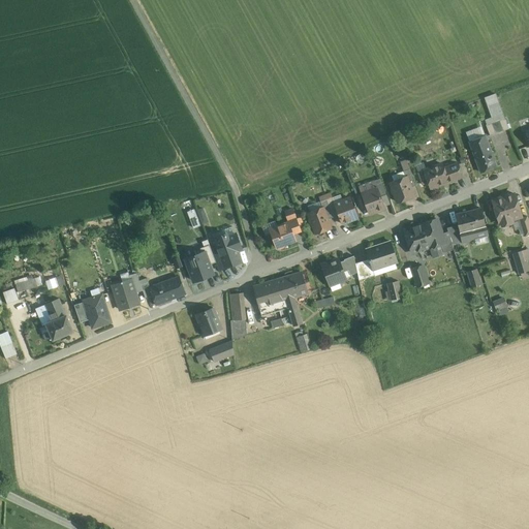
[(499,92),(485,95),(490,117),(486,118),(489,134),(506,130),(499,92)]
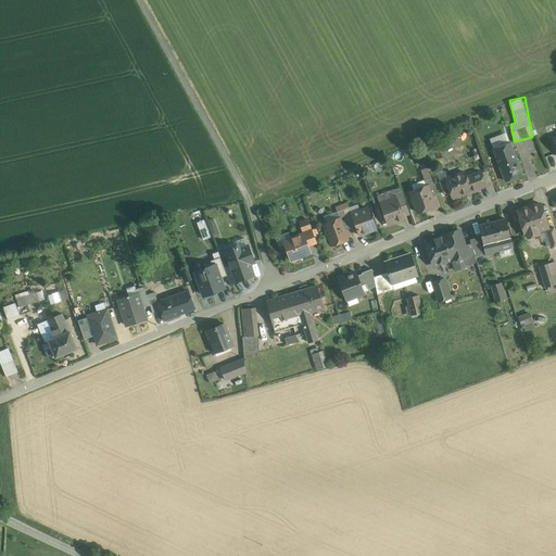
[(510,143),(493,149),(505,181),(522,175),(510,143)]
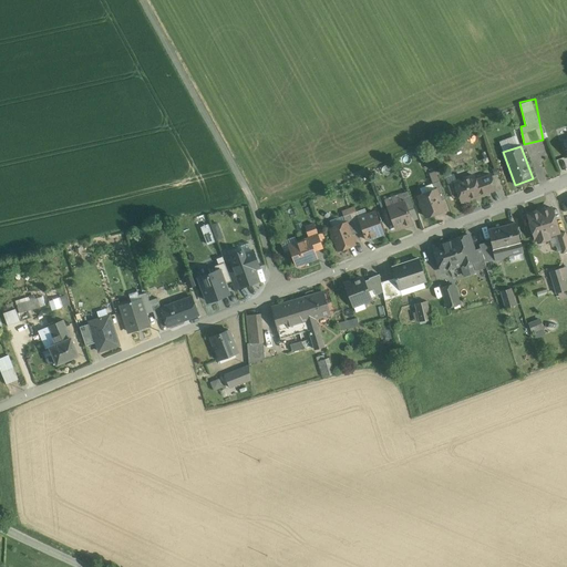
[(498,174),(491,176),(495,188),(503,185),(498,174)]
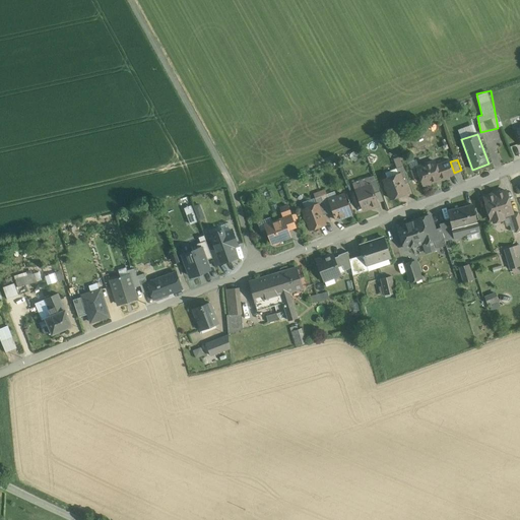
[(450,160),(442,164),(447,177),(455,174),(454,173),(450,161),(450,160)]
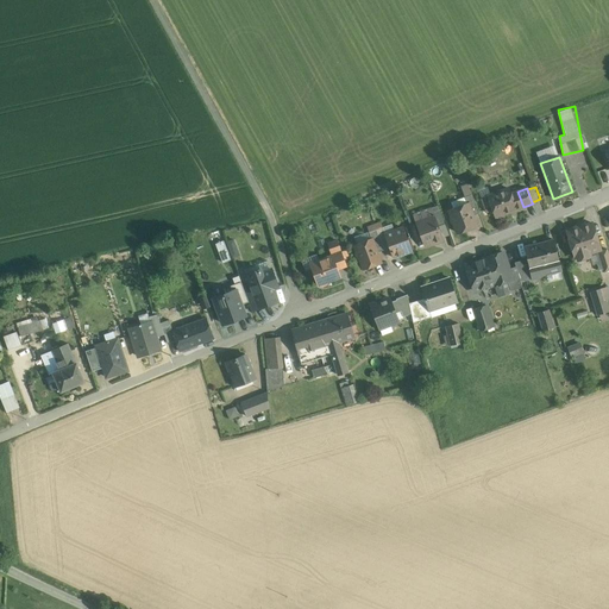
[(509,189),(501,192),(497,190),(493,193),(491,195),(488,196),(493,209),(495,215),(498,217),(504,215),(506,212),(515,208),(516,209),(523,207),(518,192),(512,194),(509,189)]
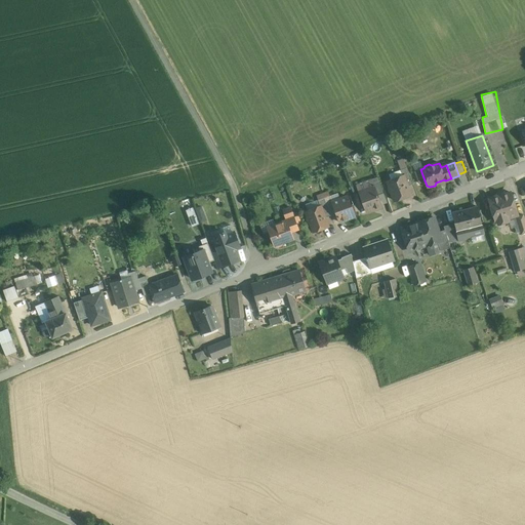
[(413,184),(407,167),(401,170),(403,175),(407,186),(413,184)]
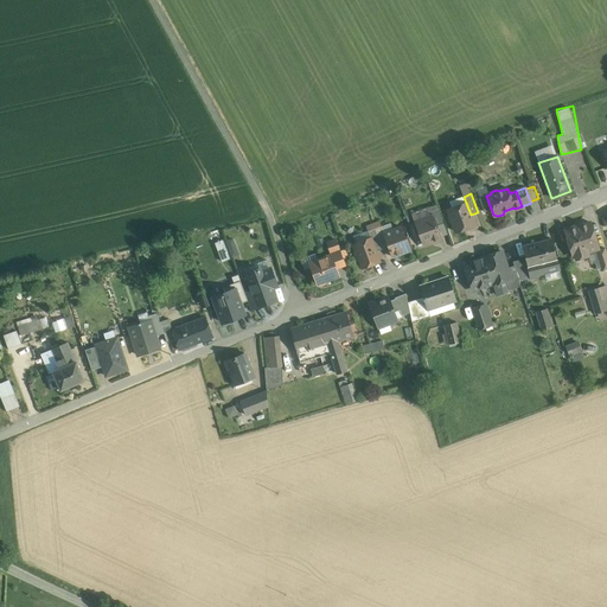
[(486,196),(480,198),(485,211),(491,209),(486,196)]
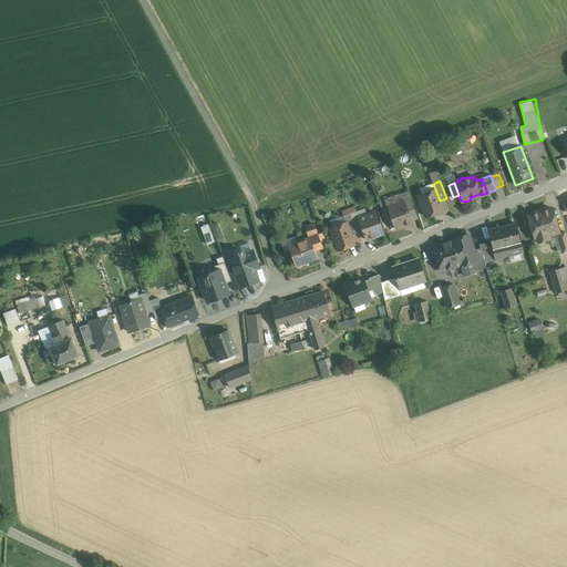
[(433,184),(420,188),(422,195),(419,196),(421,200),(420,204),(421,207),(423,208),(426,217),(443,210),(440,200),(435,189),(433,184)]
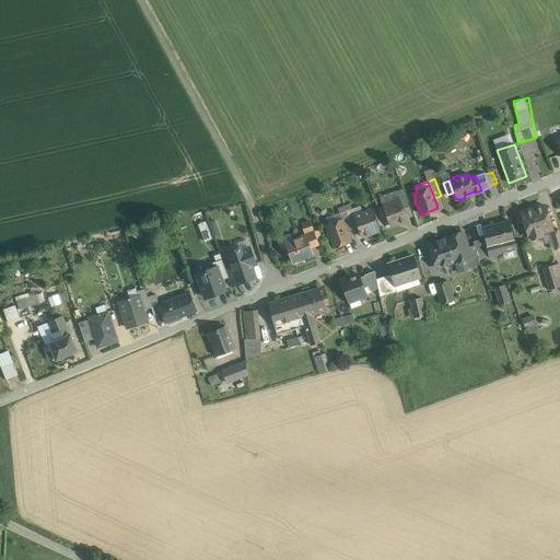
[(409,206),(405,193),(398,195),(399,199),(403,208),(409,206)]
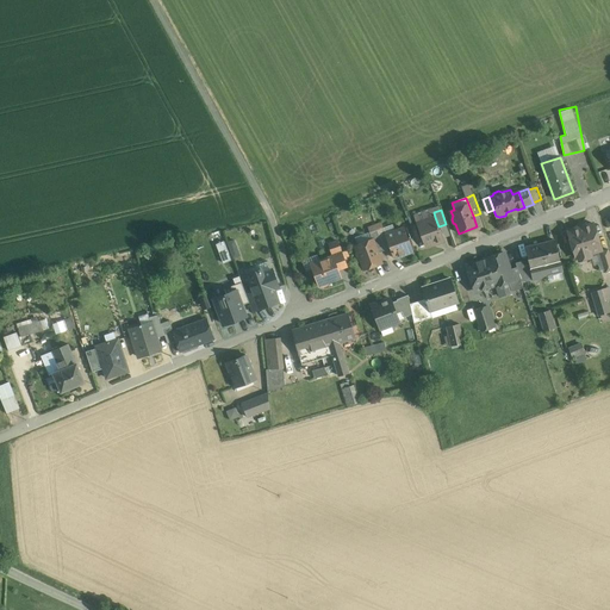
[(435,217),(417,224),(425,246),(443,240),(439,226),(435,217)]
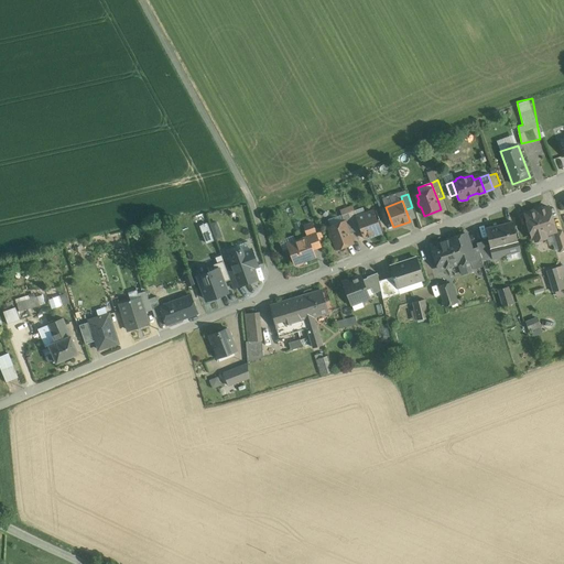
[(549,207),(525,214),(532,238),(535,237),(535,239),(539,240),(544,239),(546,236),(545,234),(556,230),(549,207)]
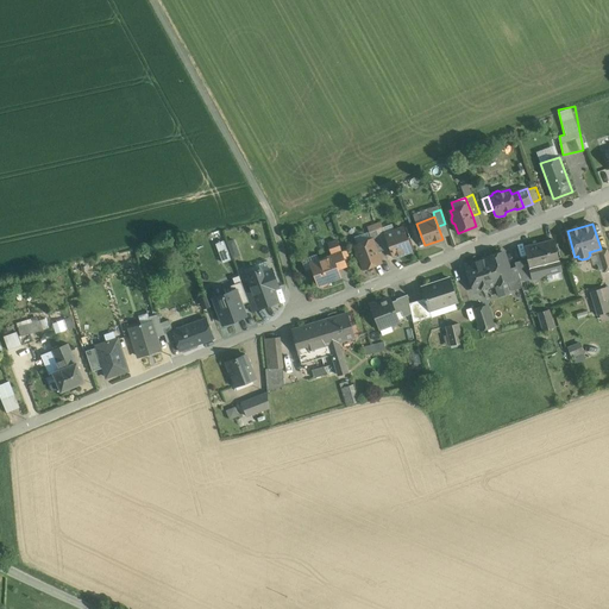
[(385,234),(383,227),(376,230),(383,250),(390,248),(385,234)]
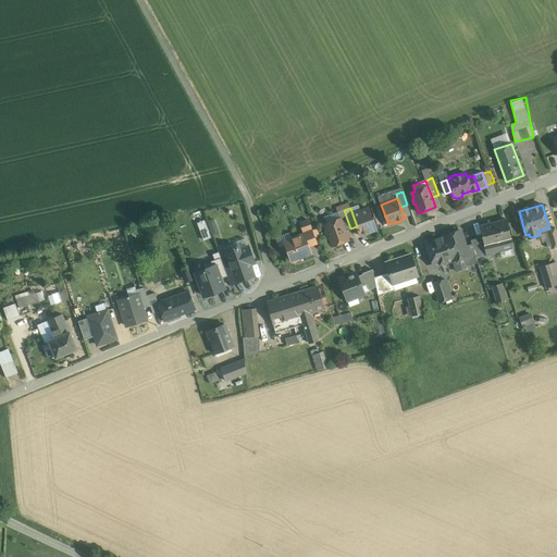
[(353,214),(357,226),(360,235),(376,229),(369,209),(353,214)]
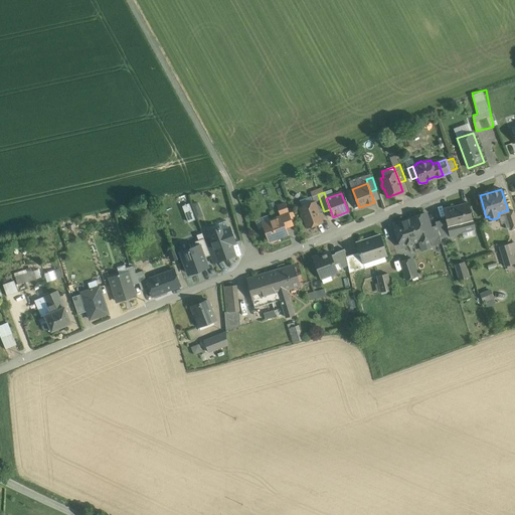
[(324,211),(318,194),(312,197),(314,202),(315,202),(319,213),(324,211)]
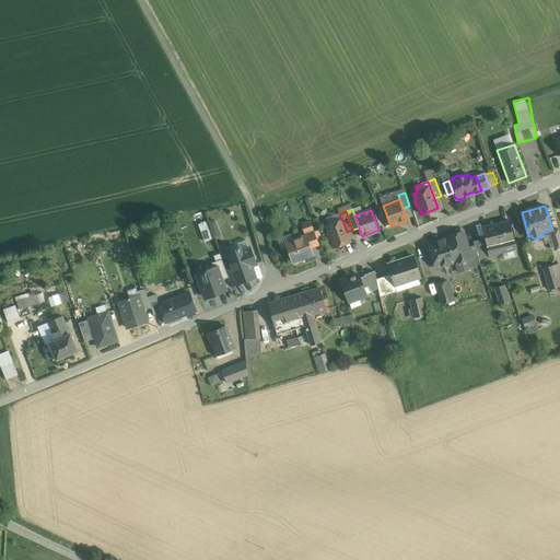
[(194,218),(203,242),(213,238),(203,214),(194,218)]
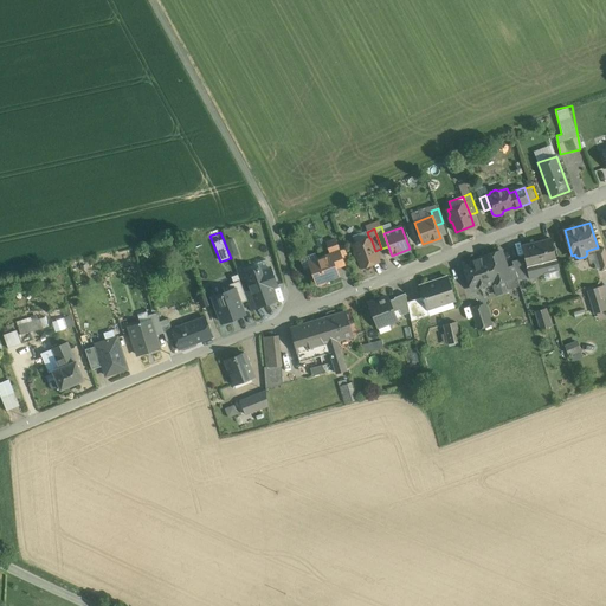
[(233,237),(225,239),(231,256),(239,253),(233,237)]
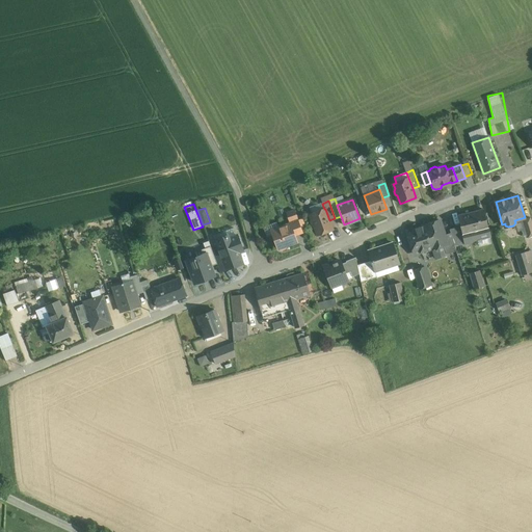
[(324,209),(311,214),(313,219),(312,221),(313,224),(315,225),(318,235),(333,230),(329,220),(325,209),(324,209)]
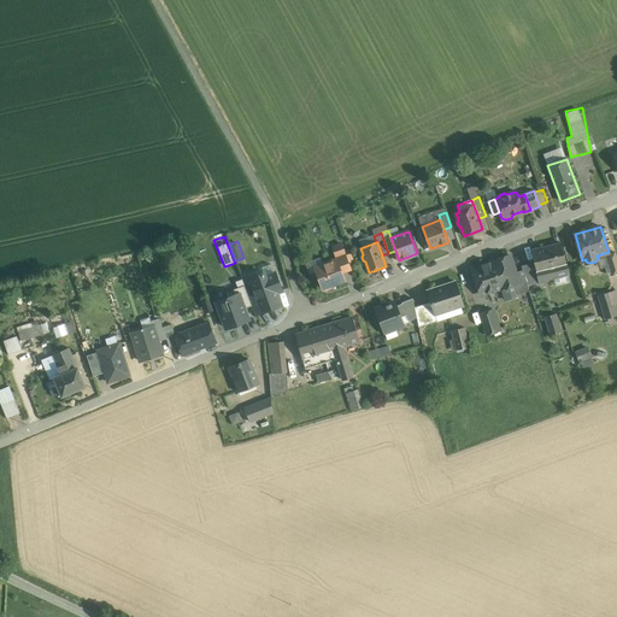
[(560,242),(532,250),(535,263),(538,274),(539,274),(566,266),(560,242)]
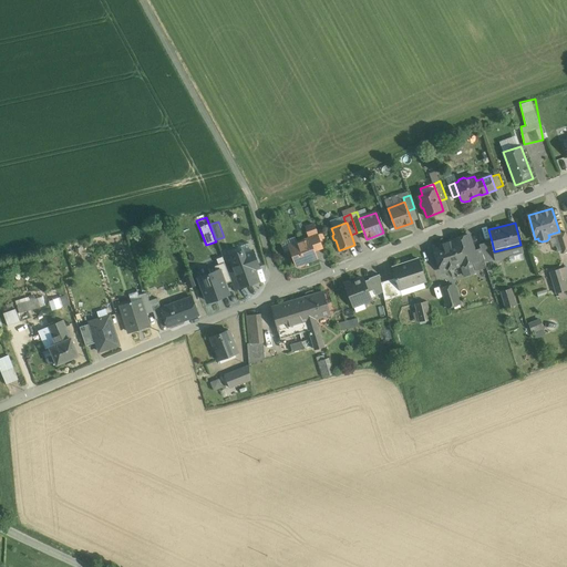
[(566,234),(566,233),(556,235),(562,253),(566,250),(566,234)]
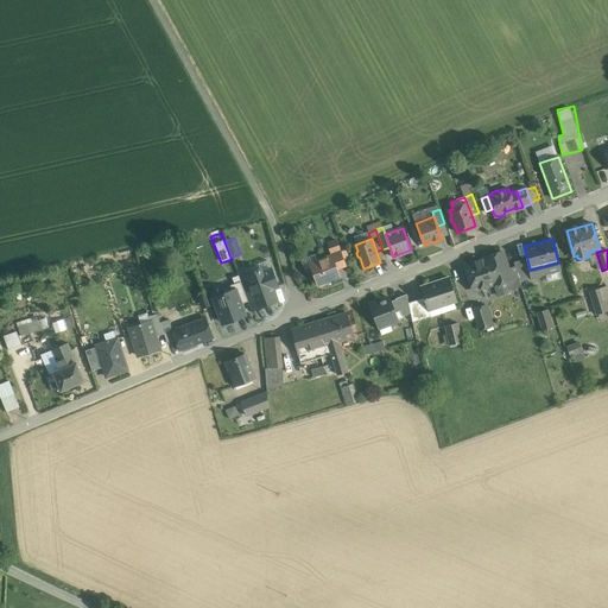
[(346,265),(340,252),(330,255),(331,257),(331,255),(336,268),(346,265)]
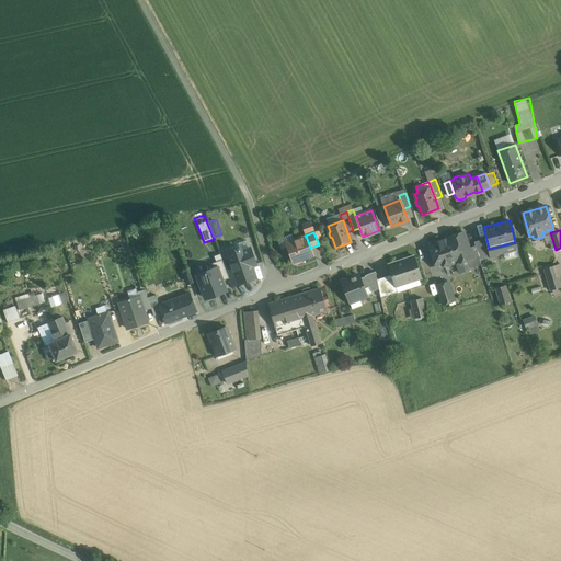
[(469,248),(464,232),(448,237),(448,238),(457,262),(456,262),(456,263),(466,260),(472,258),(469,248)]
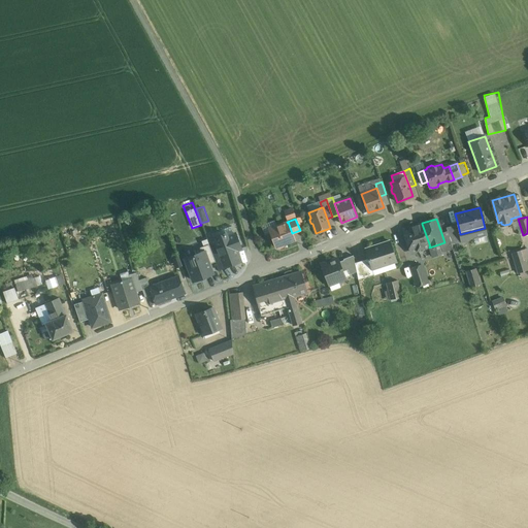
[(288,223),(269,229),(276,246),(278,248),(283,246),(284,243),(295,240),(292,233),(288,222),(288,223)]
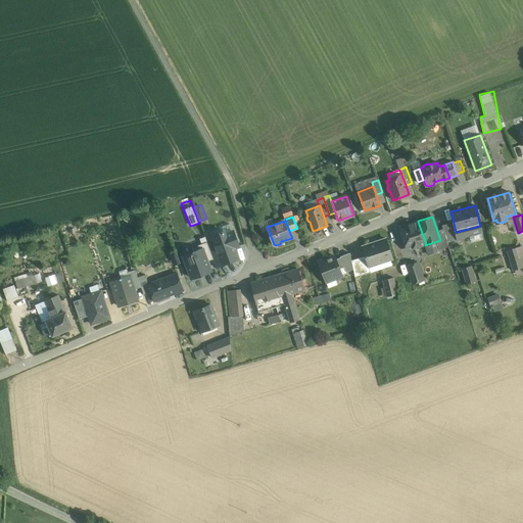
[(418,222),(400,228),(408,249),(414,247),(416,249),(419,248),(420,245),(425,244),(426,244),(418,222)]
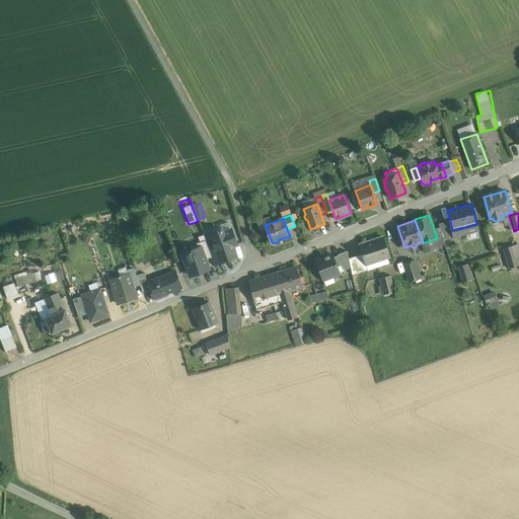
[(450,221),(439,224),(440,227),(444,240),(455,237),(453,230),(452,230),(450,221)]
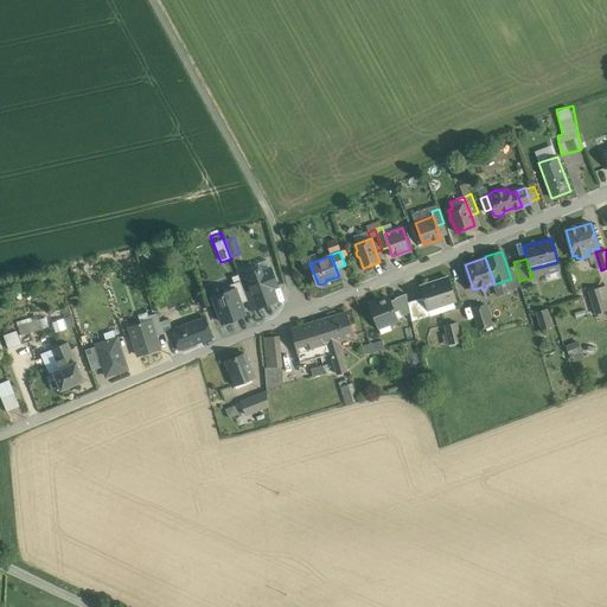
[(515,266),(508,268),(511,279),(504,281),(506,282),(509,289),(521,286),(519,281),(515,266)]
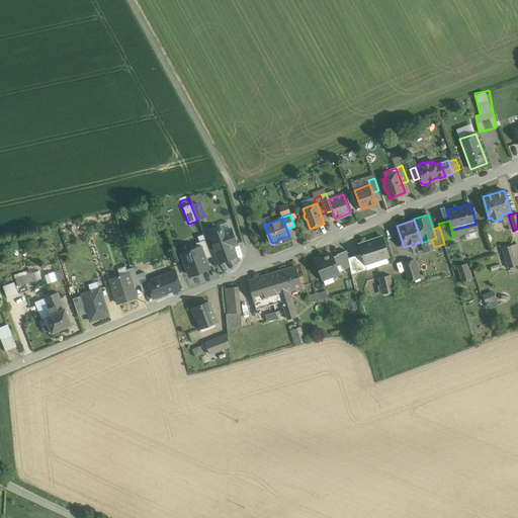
[(222,230),(209,234),(220,262),(225,261),(232,258),(230,253),(235,252),(232,246),(237,244),(231,229),(223,232),(222,230)]
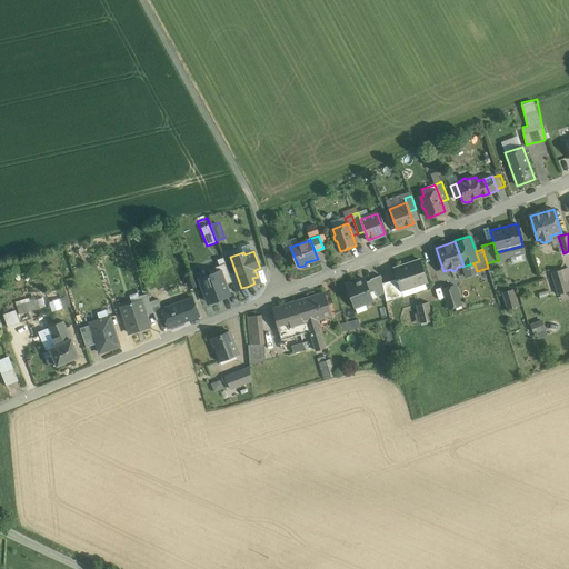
[(420,260),(395,269),(401,290),(428,281),(420,260)]
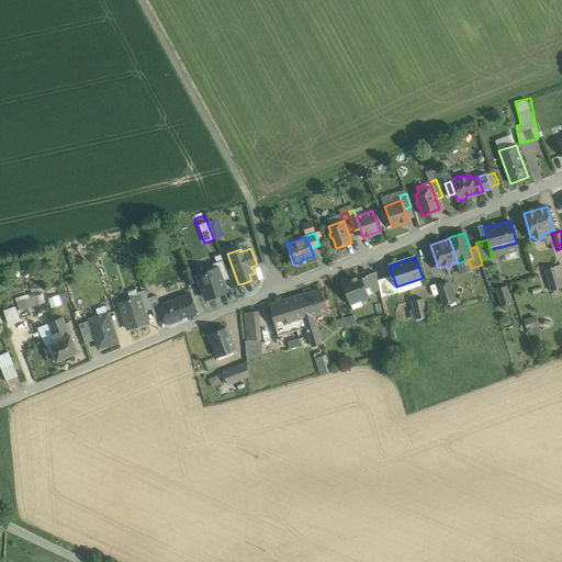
[(561,285),(555,266),(546,269),(552,291),(561,287),(561,285)]
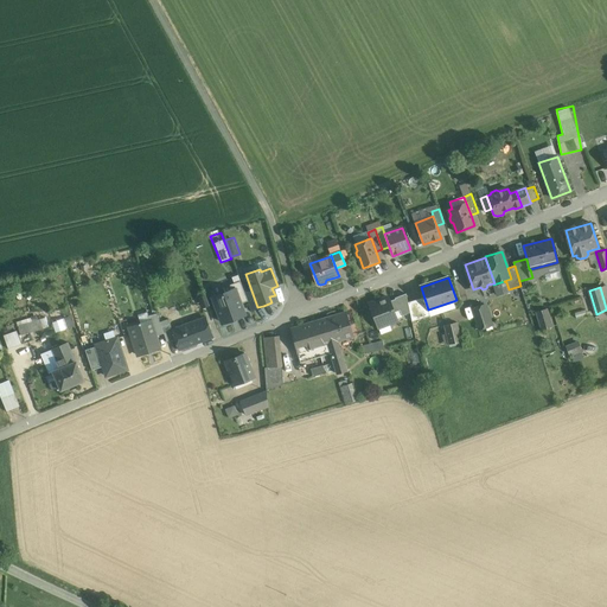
[(244,315),(235,289),(213,298),(223,323),(244,315)]
